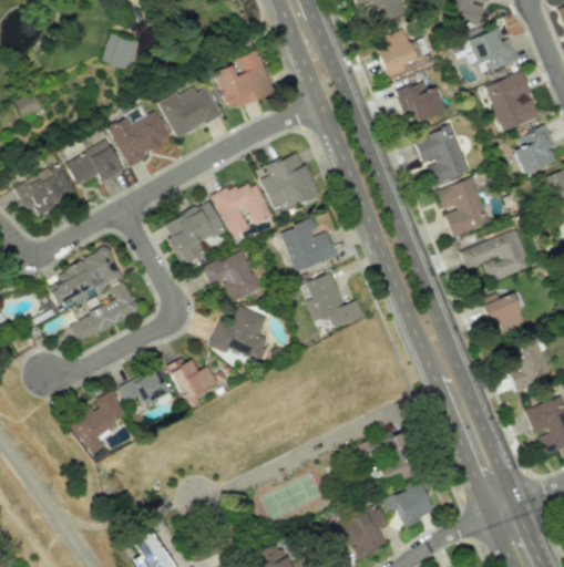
[(370,0),(380,23),(404,12),(399,0),(354,0),(357,6),(369,0),(370,0)]
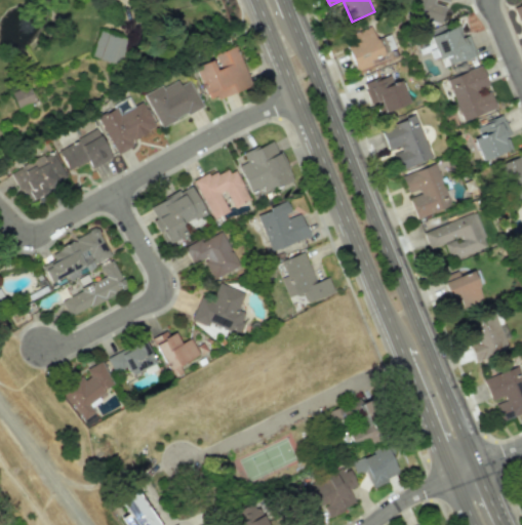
[(450,0),(414,0),(410,17),(442,26),(448,4),(450,4),(450,0)]
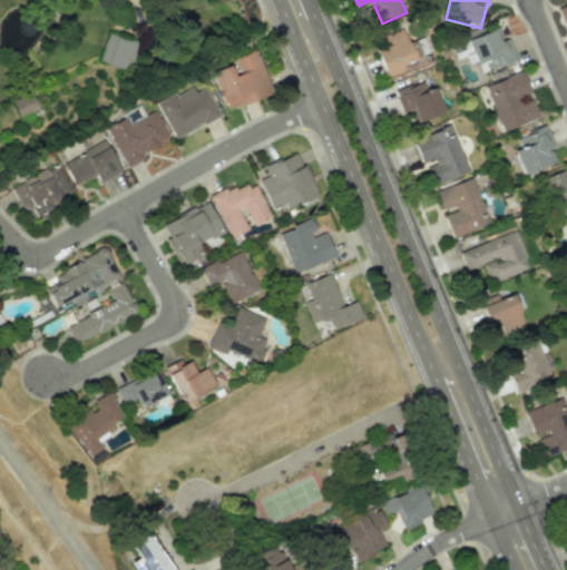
[(382,36),(385,47),(379,49),(388,77),(408,70),(406,62),(416,59),(406,29),(382,36)]
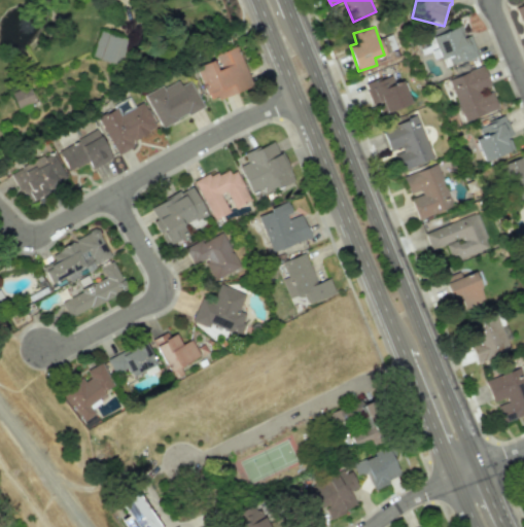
[(479,57),(473,36),(466,38),(462,27),(428,37),(435,60),(445,57),(448,66),(479,57)]
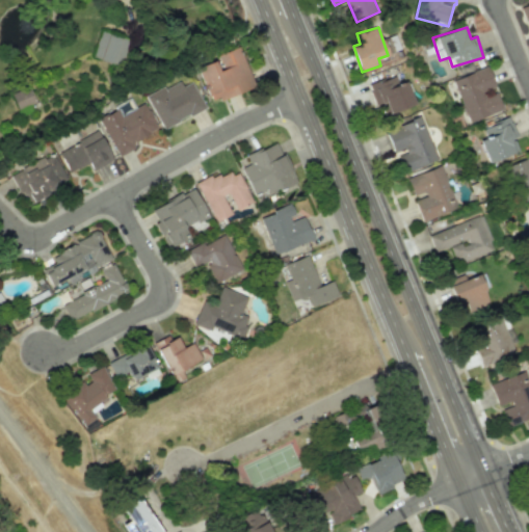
[(116,63),(123,36),(102,32),(96,58),(116,63)]
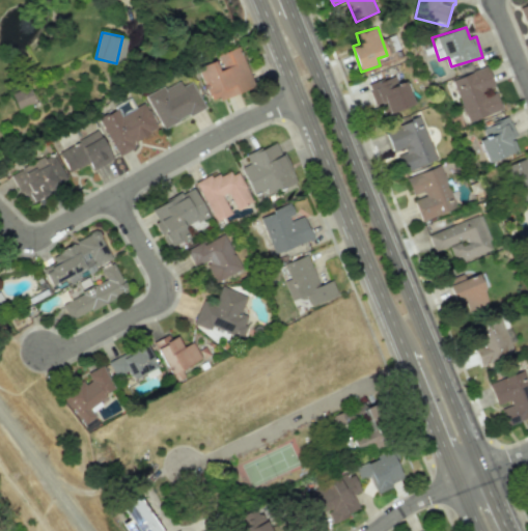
[(255,86),(241,47),(217,55),(219,59),(198,66),(212,103),(255,86)]
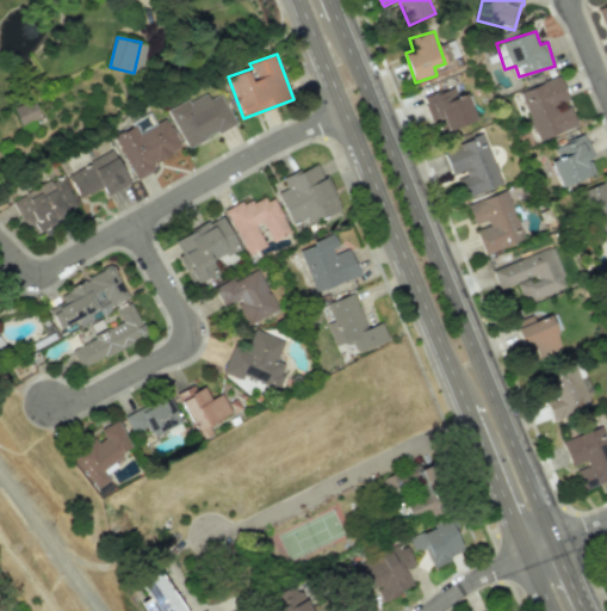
[(521,91),(540,141),(578,127),(569,102),(571,100),(562,75),(521,91)]
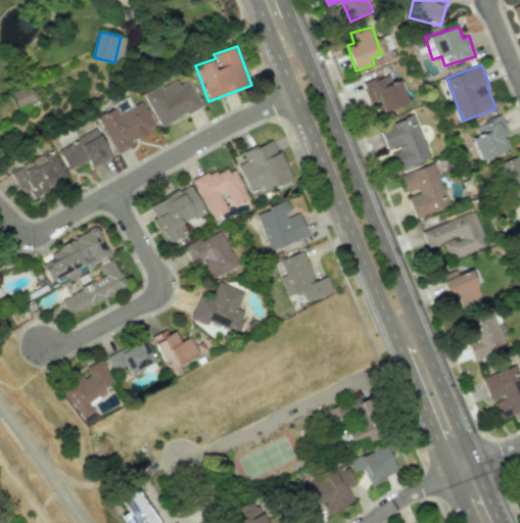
[(409,102),(402,80),(393,83),(389,74),(364,84),(371,104),(377,103),(380,112),(409,102)]
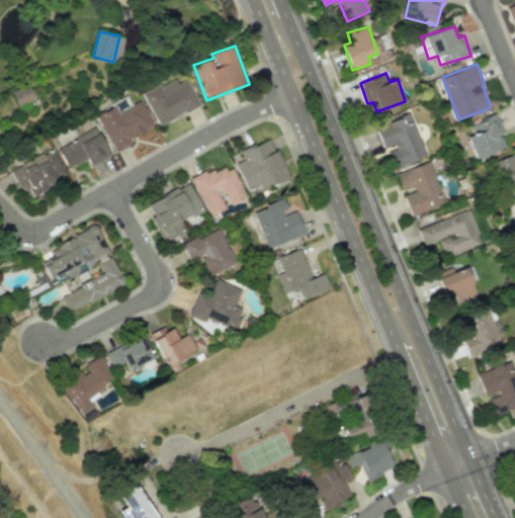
[(188,79),(180,84),(177,78),(145,94),(161,125),(201,105),(188,79)]
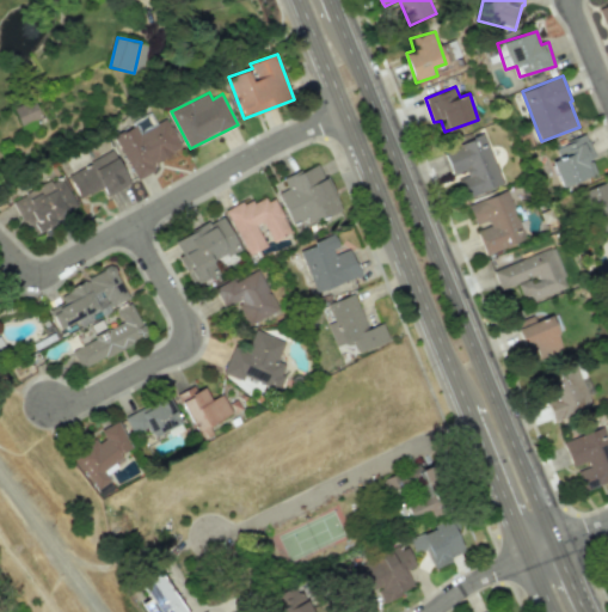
[(23,126),(42,117),(36,101),(16,108),(23,126)]
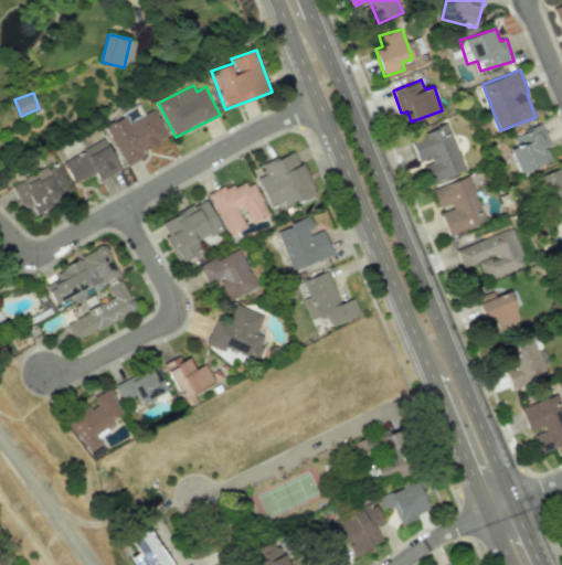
[(130,121),(146,115),(141,105),(126,112),(130,121)]
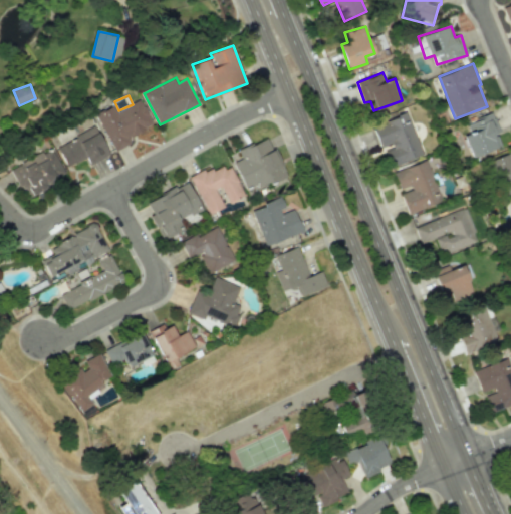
[(115,152),(132,144),(129,137),(154,124),(142,100),(118,111),(115,104),(97,113),(115,152)]
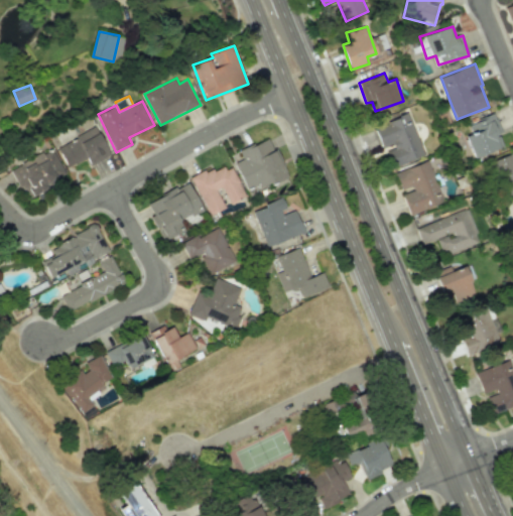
[(425,155),(410,114),(376,127),(384,149),(386,149),(393,167),(425,155)]
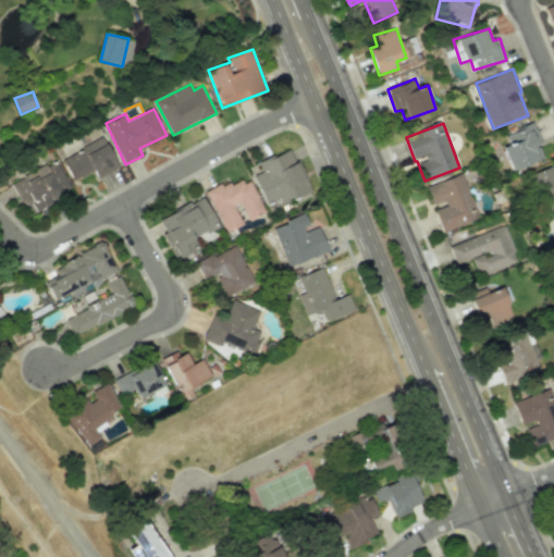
[(507,132),(511,145),(505,147),(512,170),(545,160),(540,143),(542,143),(537,124),(507,132)]
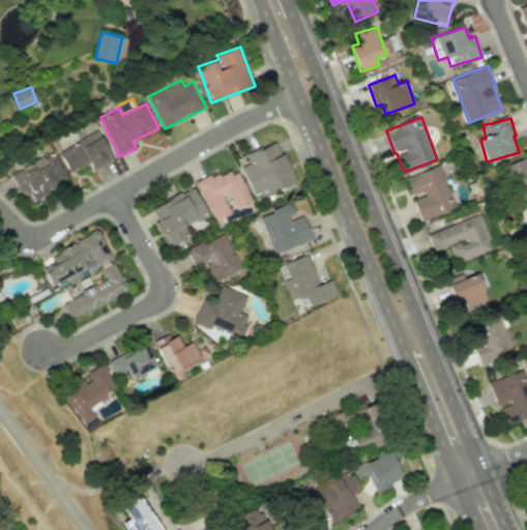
[(115,158),(98,130),(59,152),(70,173),(90,162),(94,170),(115,158)]
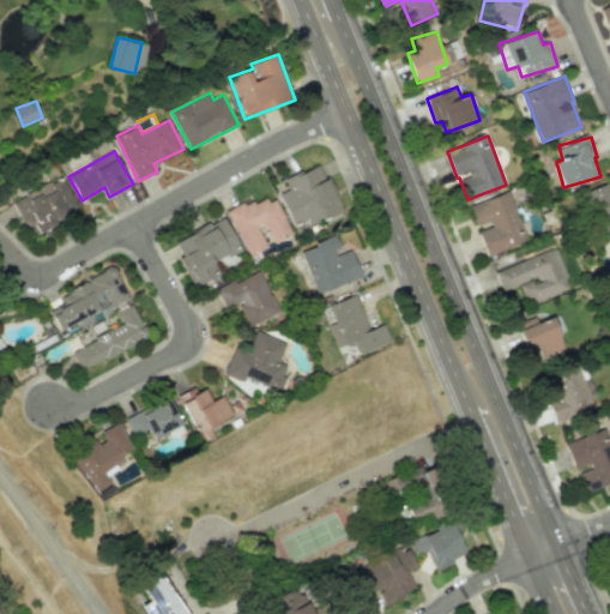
[(296,229),(342,210),(322,163),(285,179),(290,190),(282,193),(296,229)]
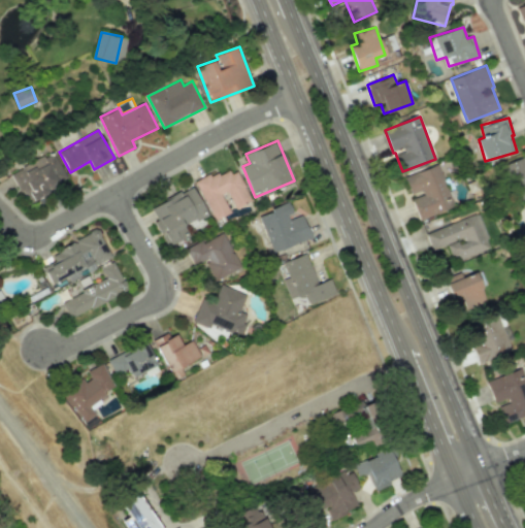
[(12,172),(28,203),(51,193),(48,188),(68,177),(56,152),(12,172)]
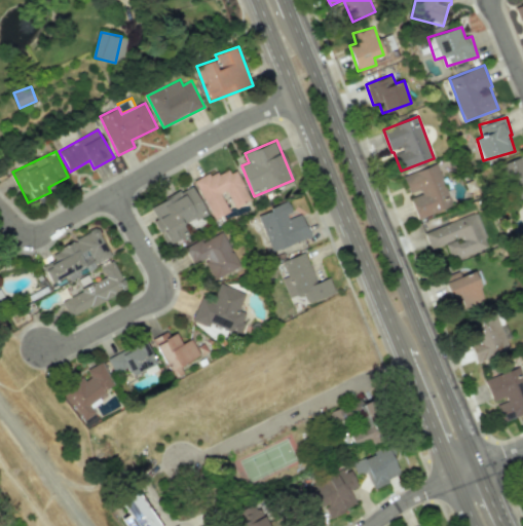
[(522,155),(505,163),(519,199),(522,197),(522,155)]
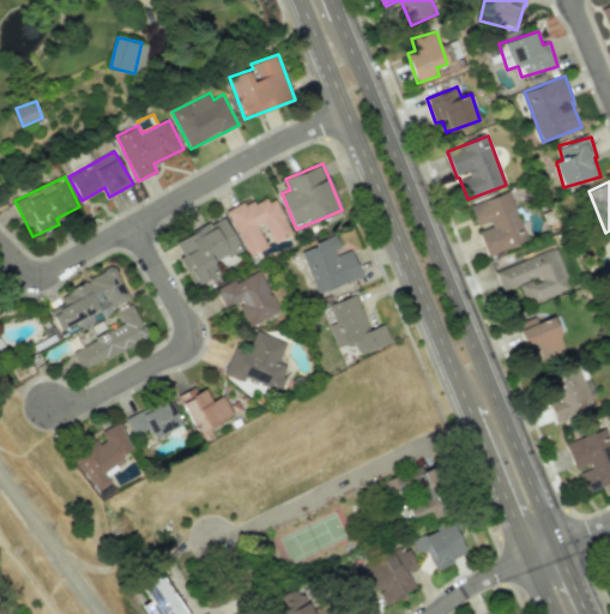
[(489,254),(529,241),(511,191),(471,205),(479,228),(489,254)]
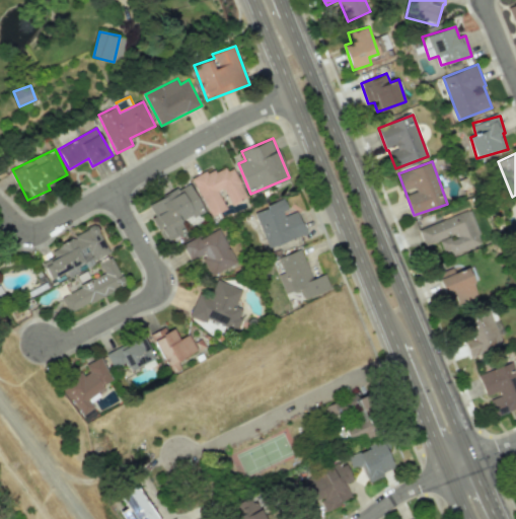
[(193,178),(212,216),(230,207),(230,206),(248,197),(233,166),(217,173),(214,168),(193,178)]
